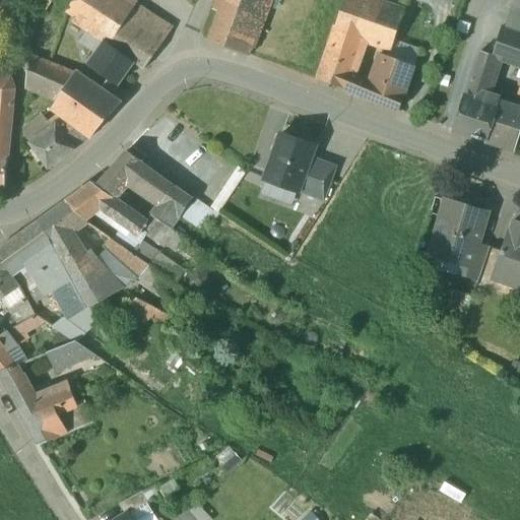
[(50,3),(42,0),(38,0),(36,5),(46,10),(50,3)]
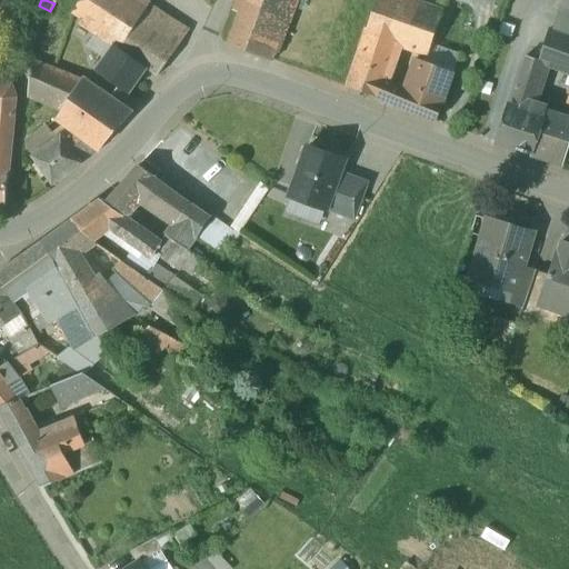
[(149,5),(141,0),(79,0),(73,11),(81,17),(80,22),(97,33),(112,46),(113,45),(119,48),(149,5)]
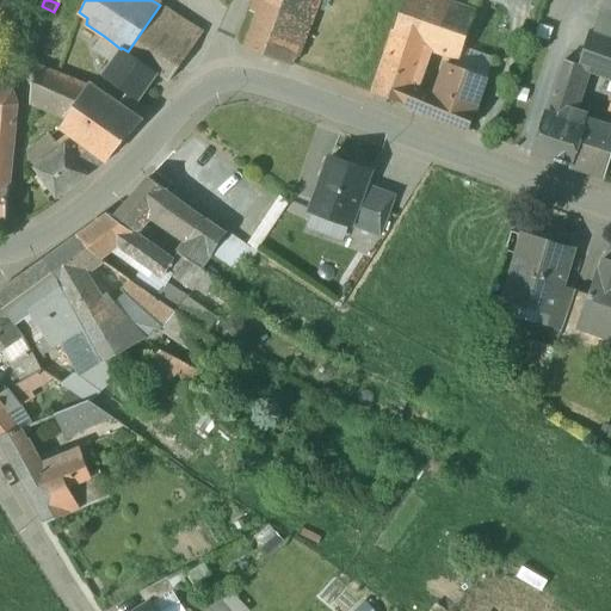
[(316,0),(254,0),(250,11),(257,14),(245,45),(291,66),(316,0)]
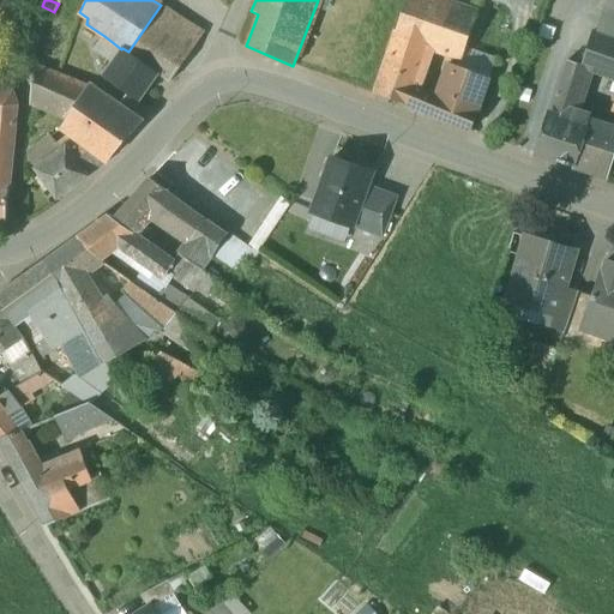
[(404,0),(395,31),(426,42),(423,47),(451,56),(461,60),(476,16),(477,13),(465,10),(438,0),(404,0)]
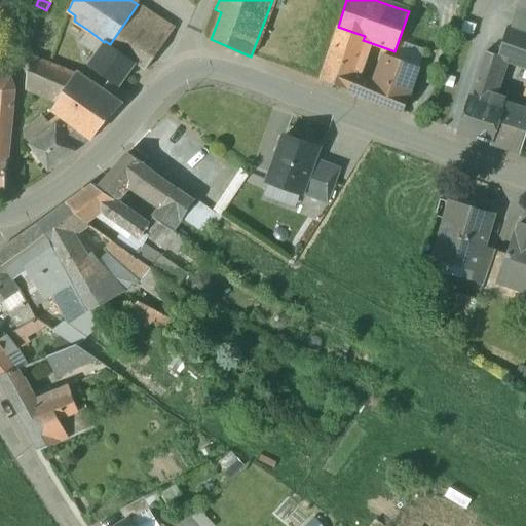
[(427,3),(417,0),(401,0),(399,8),(409,11),(408,13),(422,17),(427,3)]
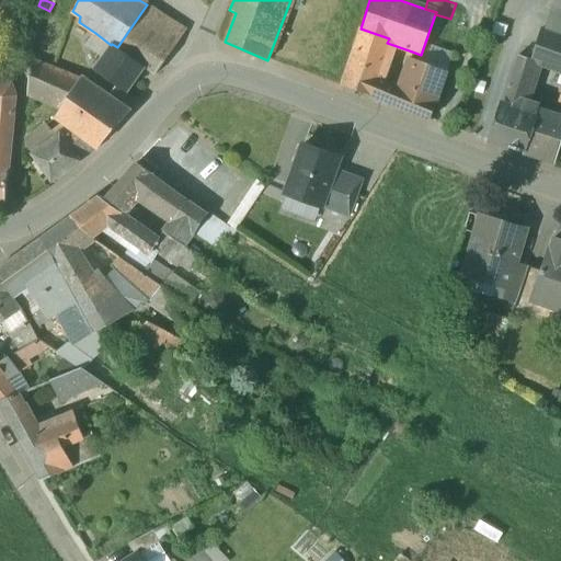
[(147,4),(117,47),(145,67),(144,68),(155,76),(186,31),(147,4)]
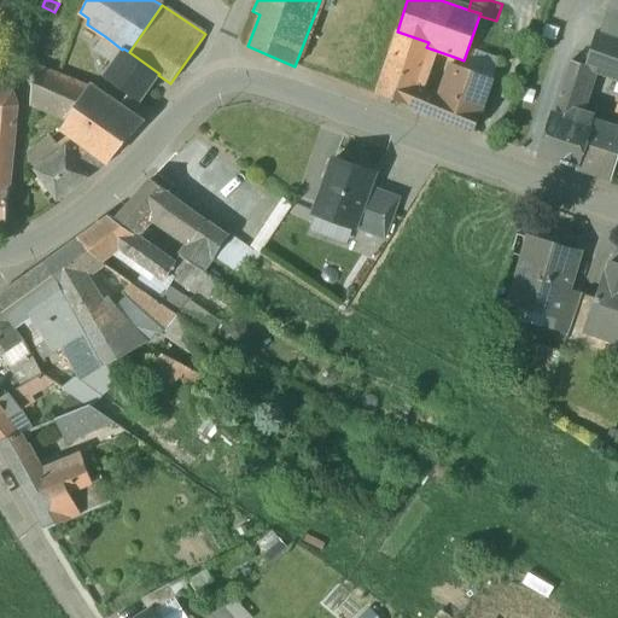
[(479,16),(464,60),(454,57),(450,68),(477,76),(496,21),(479,16)]
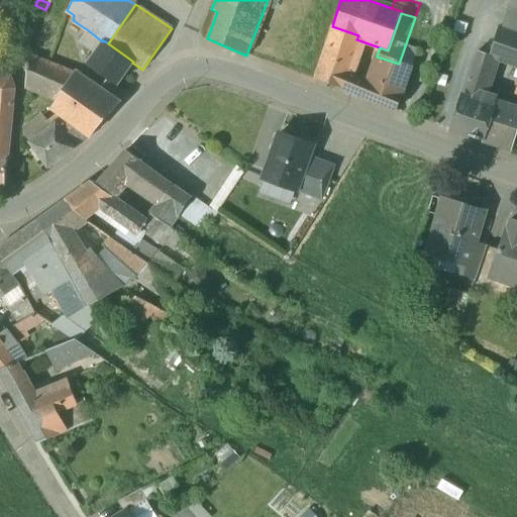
[(358,35),(332,26),(326,45),(351,54),(356,39),(358,35)]
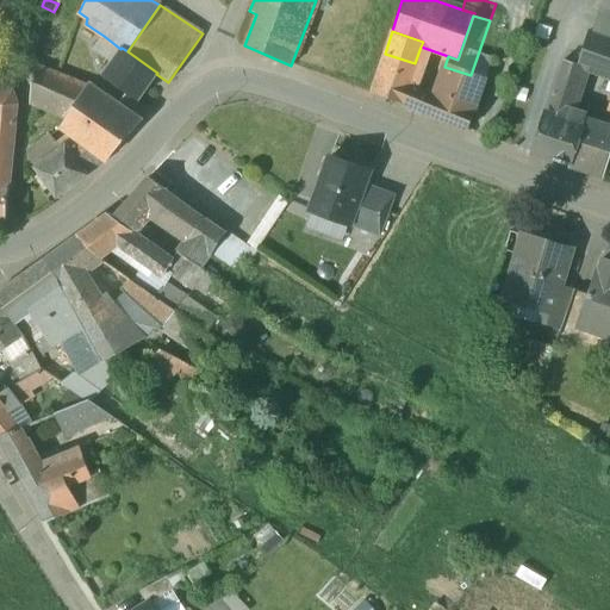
[(609,38),(587,31),(577,60),(576,66),(580,67),(609,76),(609,38)]
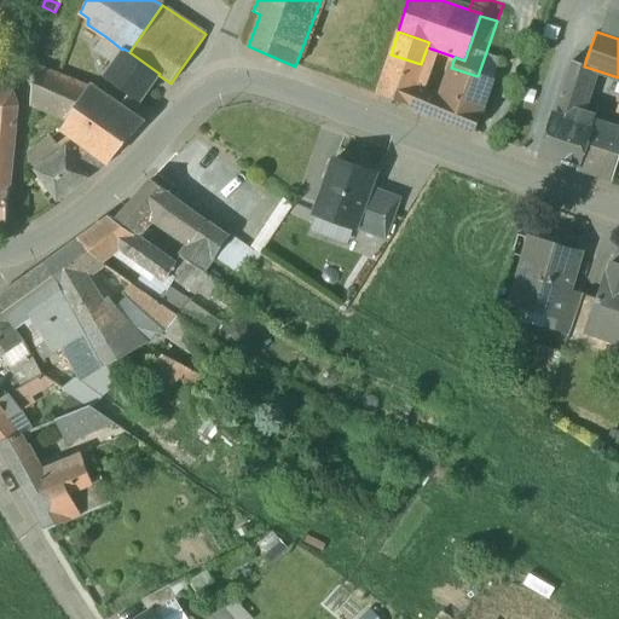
[(105,36),(96,50),(113,62),(122,50),(105,36)]
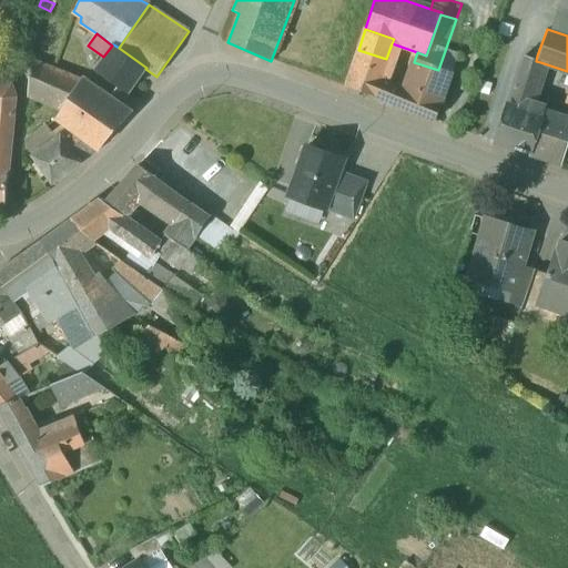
[(119,48),(113,44),(112,46),(103,57),(95,70),(129,93),(145,69),(146,68),(119,48)]
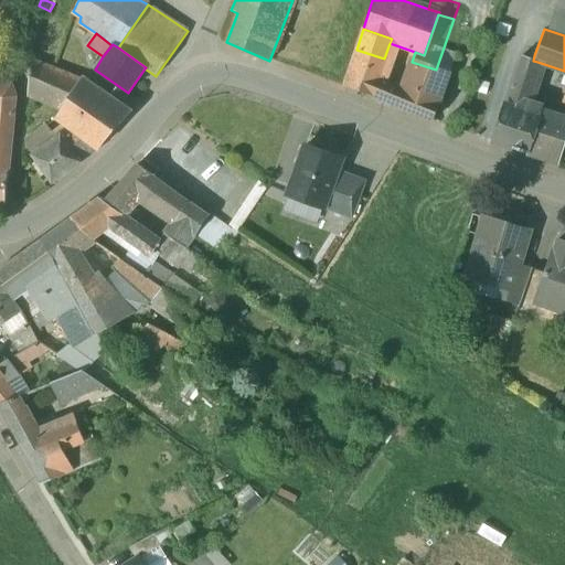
[(384,59),(356,50),(343,86),(374,96),(390,103),(396,85),(379,80),(385,60),(384,59)]
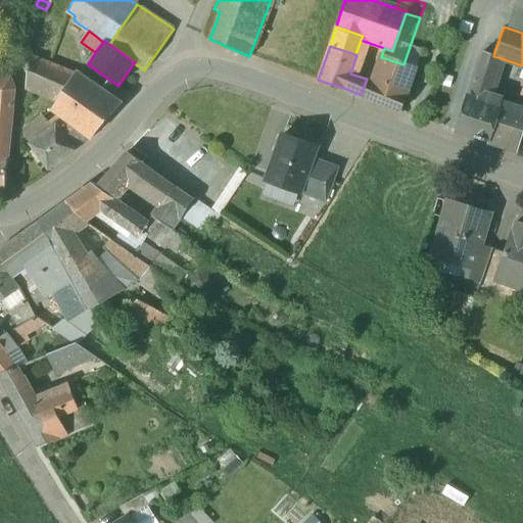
[(489,53),(482,51),(472,81),(489,86),(497,57),(493,56),(494,51),(490,49),(489,53)]
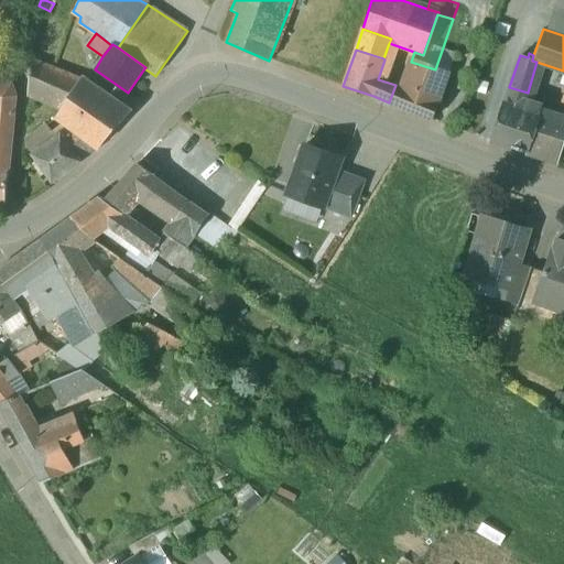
[(435,69),(411,62),(401,87),(396,85),(389,102),(432,120),(447,74),(435,69)]
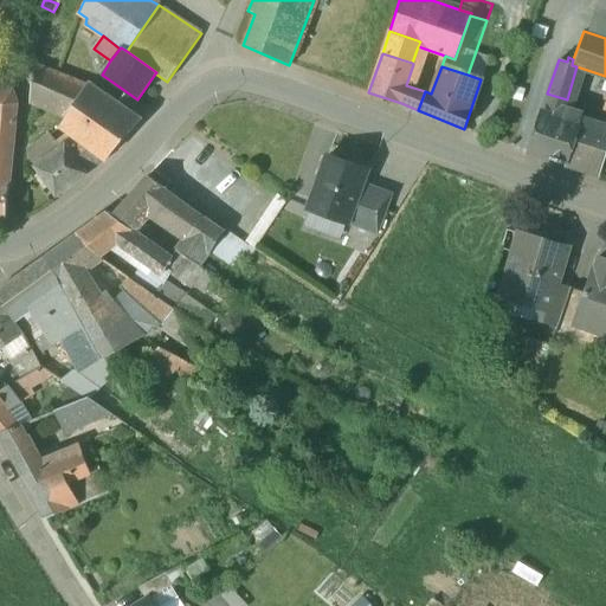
[(141,120),(89,82),(62,127),(62,128),(63,128),(76,139),(104,160),(141,120)]
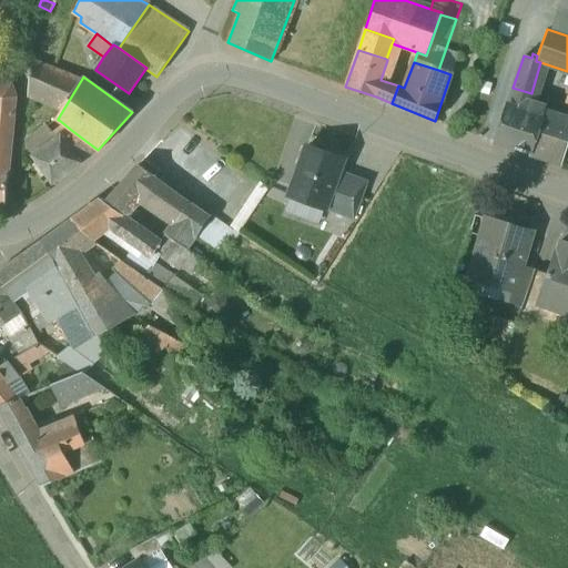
[(0,88),(0,163),(9,164),(18,84),(1,82),(0,88)]
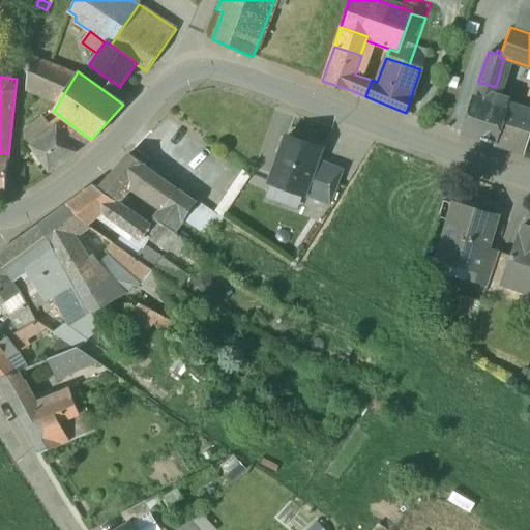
[(496,87),(478,82),(462,134),(464,134),(465,133),(479,138),(479,139),(493,144),(506,102),(507,98),(494,94),(496,87)]
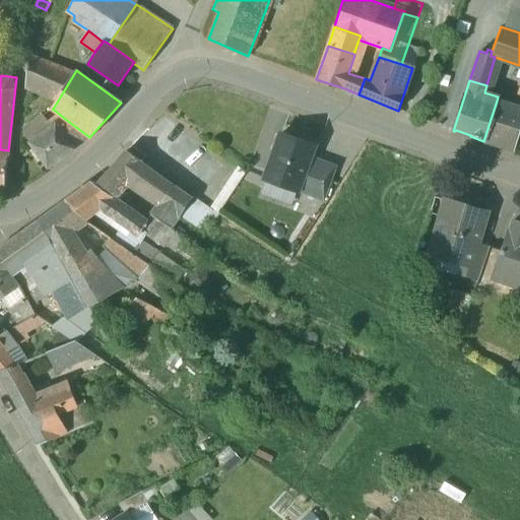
[(519,108),(497,101),(483,141),(514,150),(519,129),(519,108)]
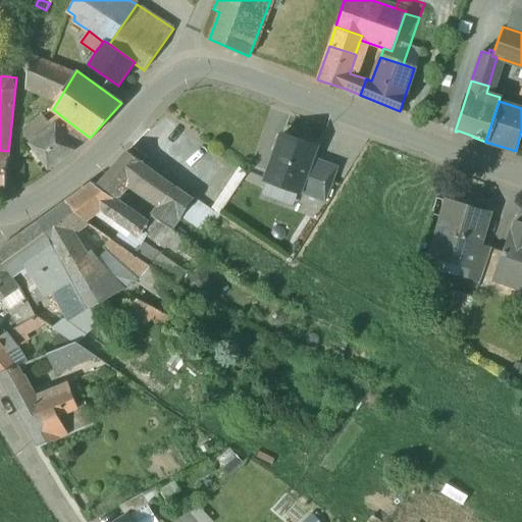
[(45,106),(38,110),(43,118),(54,110),(53,110),(53,109),(50,106),(47,108),(45,106)]
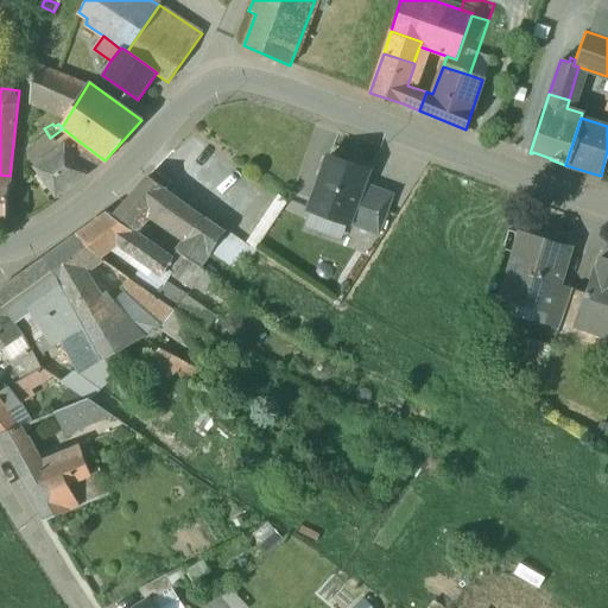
[(105,160),(76,139),(67,146),(87,175),(105,160)]
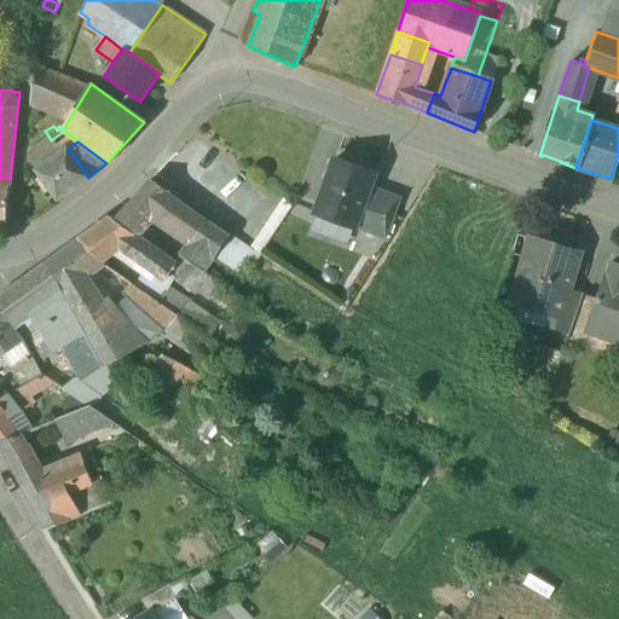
[(68,149),(36,169),(57,200),(88,178),(68,149)]
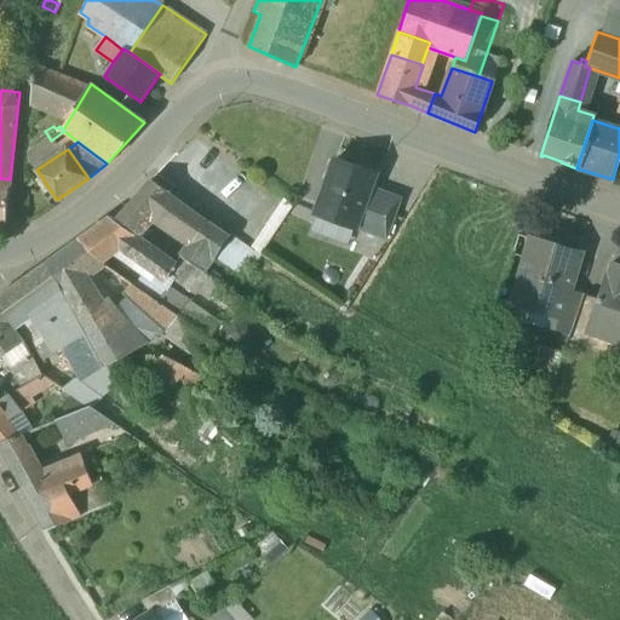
[(374,174),(334,160),(333,165),(327,167),(325,174),(327,181),(315,214),(355,229),(369,188),(374,174)]
